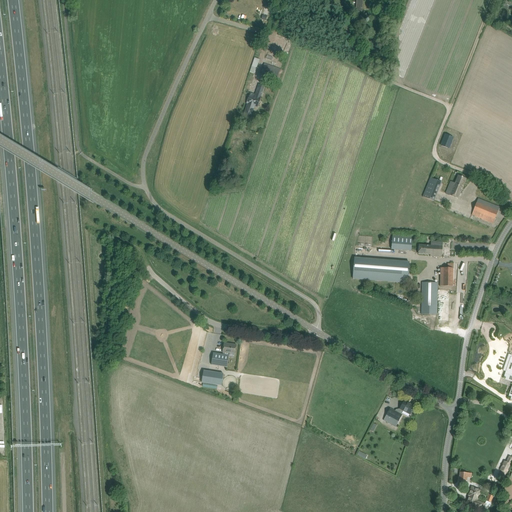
[(278,38),(275,46),(287,50),(290,42),(278,38)]
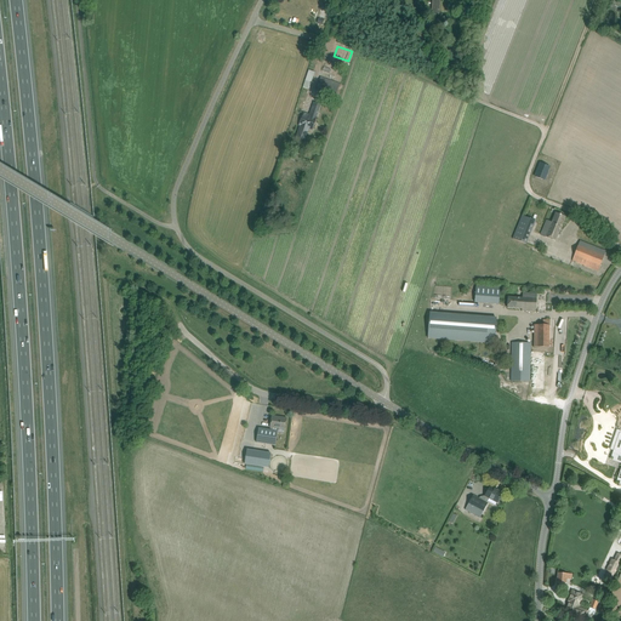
[(340,84),(320,78),(317,90),(335,97),(340,84)]
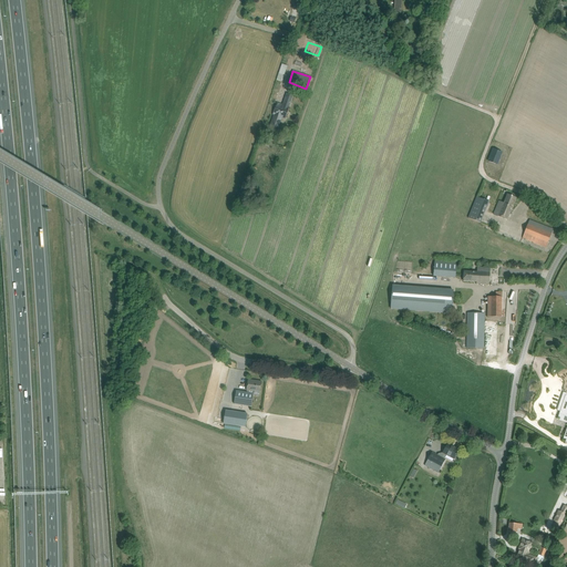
[(274,115),(270,125),(278,129),(280,122),(279,122),(281,116),(286,117),(292,95),(287,94),(282,105),(277,103),(274,115)]
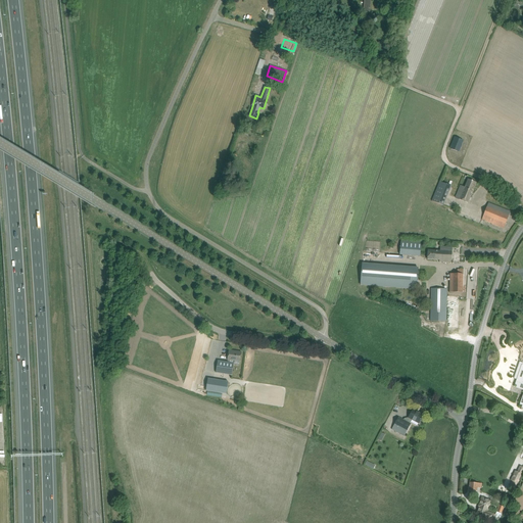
[(463,141),(455,138),(450,149),(459,152),(463,141)]
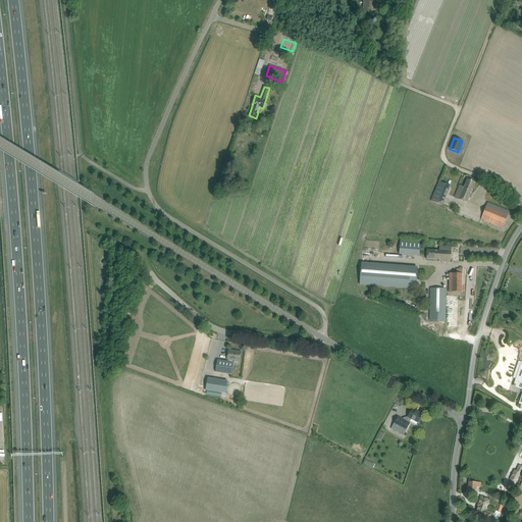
[(459,185),(455,198),(467,203),(475,183),(467,179),(464,187),(459,185)]
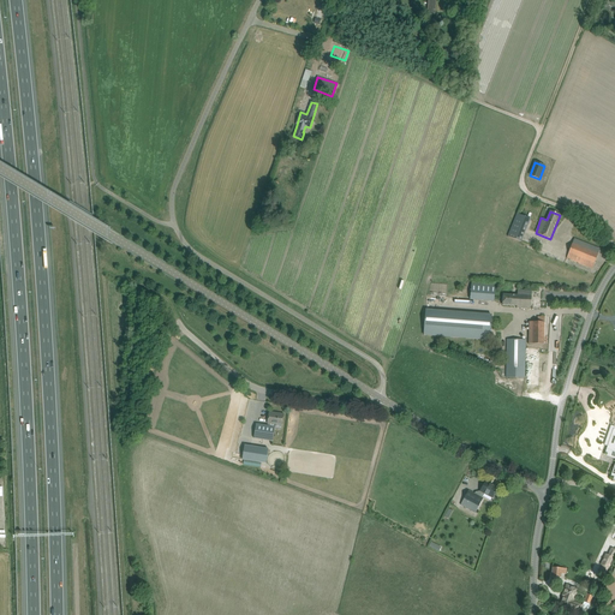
[(517,214),(515,219),(529,225),(531,219),(517,214)]
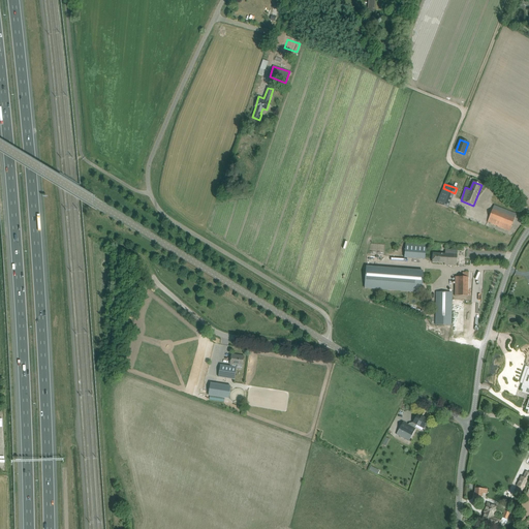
[(492,210),(488,222),(509,231),(515,218),(492,210)]
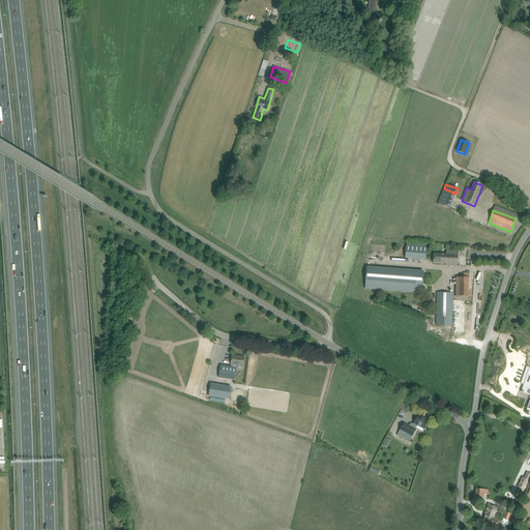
[(427,243),(406,242),(405,259),(425,260),(427,243)]
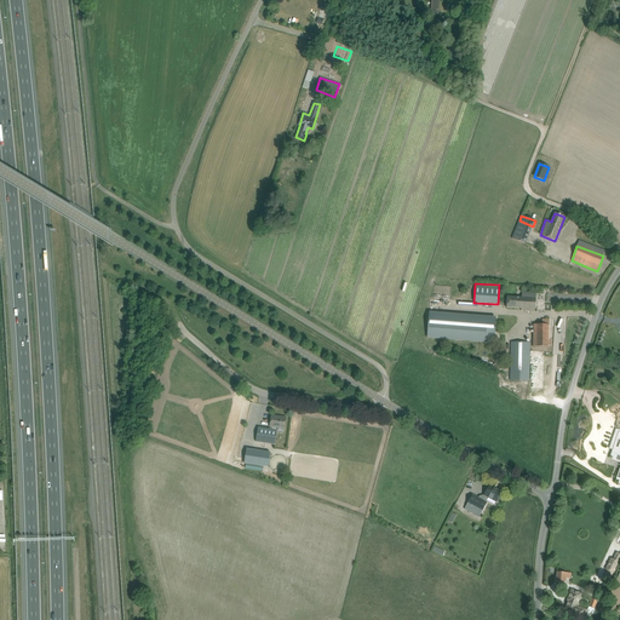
[(507,297),(506,308),(521,309),(521,310),(535,311),(535,293),(522,293),(522,297),(507,297)]
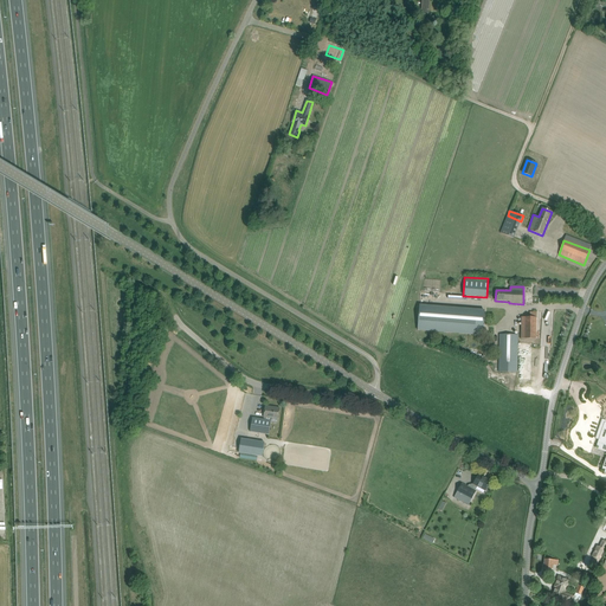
[(418,329),(447,331),(449,314),(478,316),(478,310),(420,307),(418,329)]
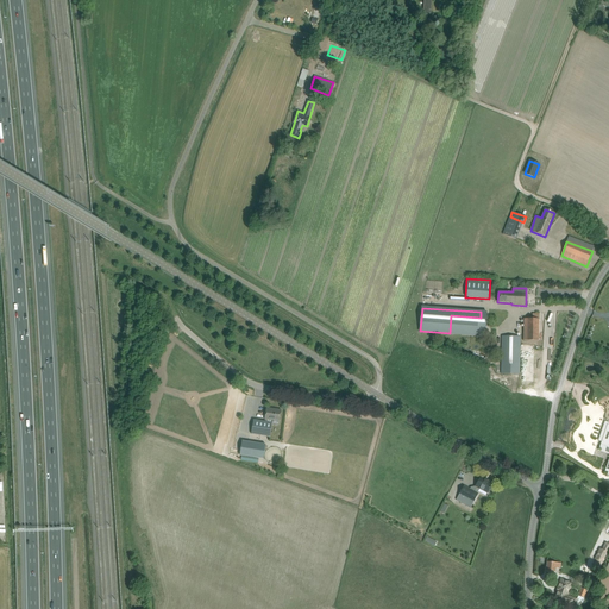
[(451,315),(450,333),(485,337),(487,313),(481,312),(481,318),(451,315)]
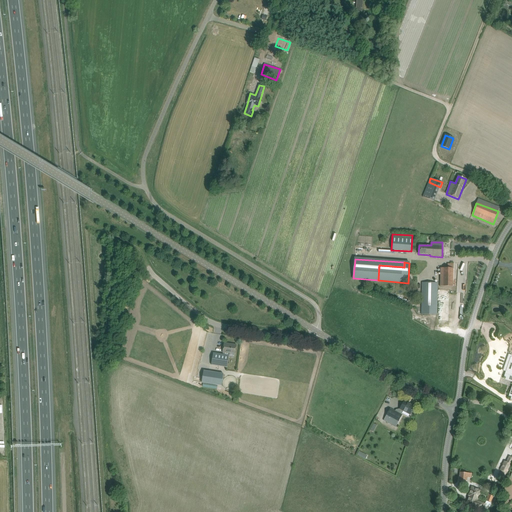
[(453,268),(453,264),(447,264),(447,268),(439,268),(439,287),(453,287),(453,268)]
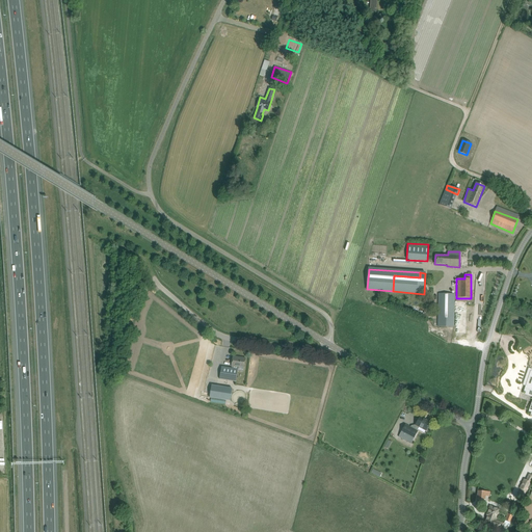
[(454,294),(437,293),(437,327),(454,327),(454,294)]
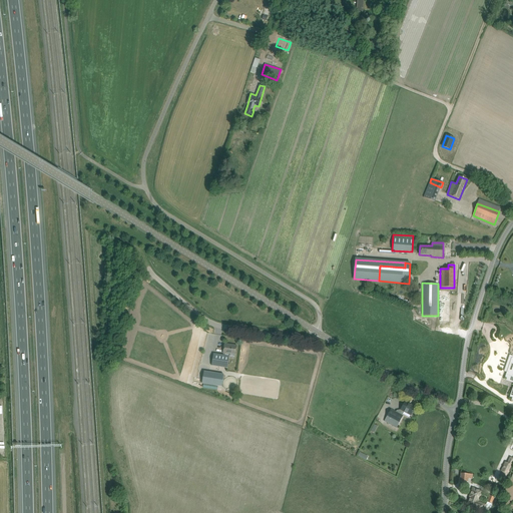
[(212,354),(210,366),(227,369),(228,358),(234,359),(236,346),(224,344),(223,354),(224,354),(224,355),(212,354)]
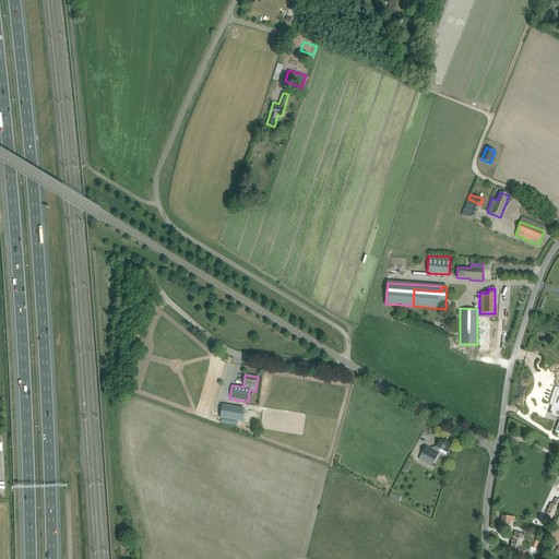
[(558,405),(556,405),(558,396),(558,390),(558,388),(555,387),(549,404),(555,406),(554,409),(558,414),(558,420),(556,432),(558,433),(557,436),(558,436),(558,405)]
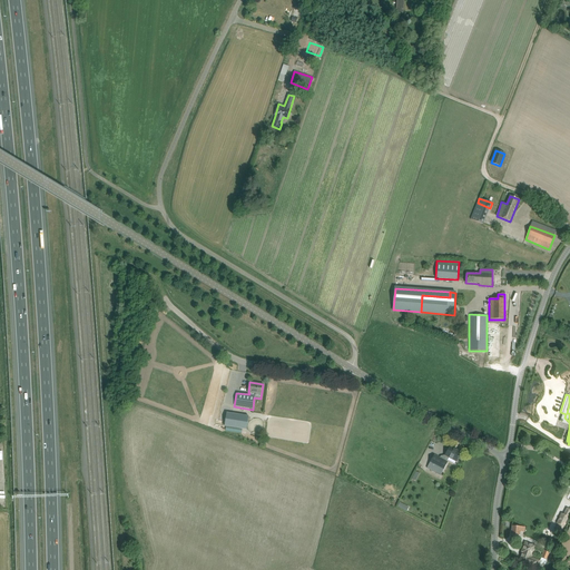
[(225,426),(247,430),(248,416),(227,413),(225,426)]
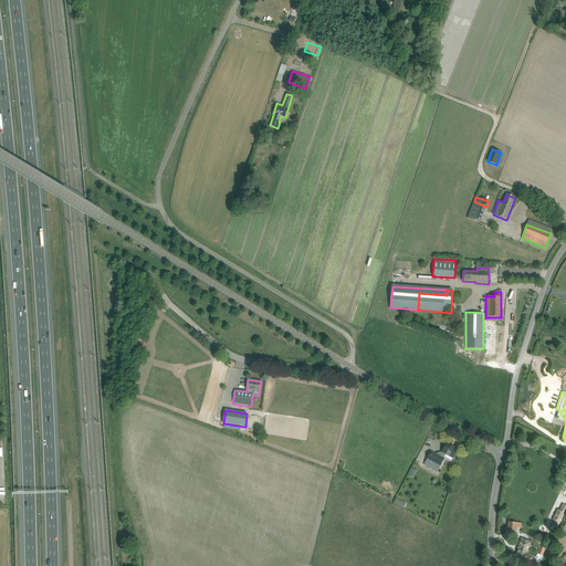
[(446,454),(453,459),(453,458),(456,459),(457,459),(458,457),(458,454),(456,453),(458,449),(447,443),(442,452),(440,452),(438,456),(431,451),(423,464),(438,472),(444,459),(443,459),(446,454)]
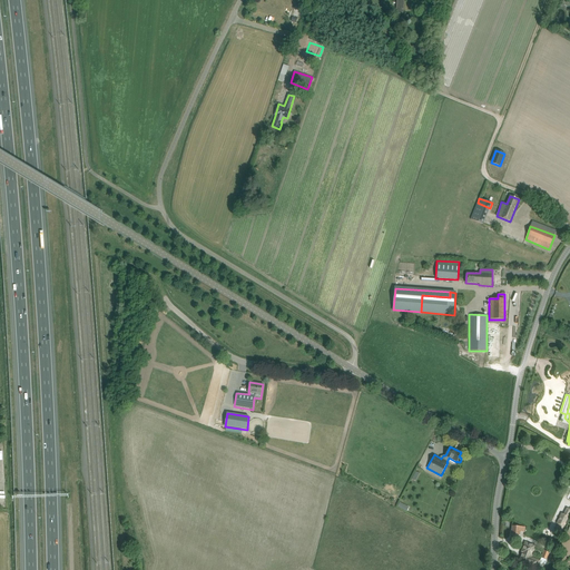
[(400,501),(397,505),(408,510),(410,505),(400,501)]
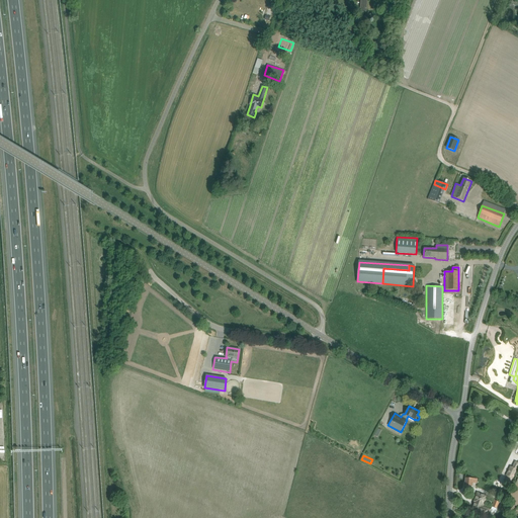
[(509,485),(516,469),(510,466),(506,476),(508,477),(505,483),(509,485)]
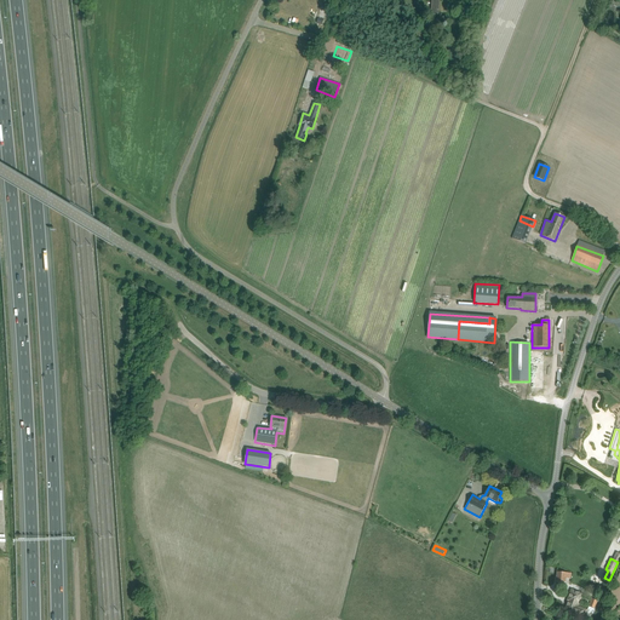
[(570,579),(572,573),(557,572),(556,581),(566,583),(566,578),(570,579)]
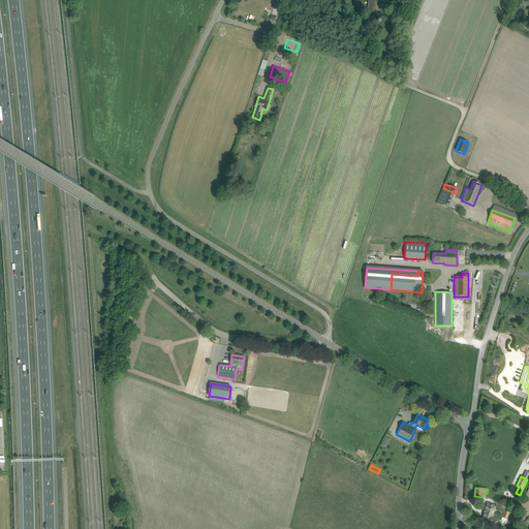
[(484,512),(485,512),(483,520),(504,528),(505,526),(506,526),(508,520),(507,519),(502,518),(501,520),(492,517),(493,516),(494,516),(497,506),(488,503),(484,512)]
